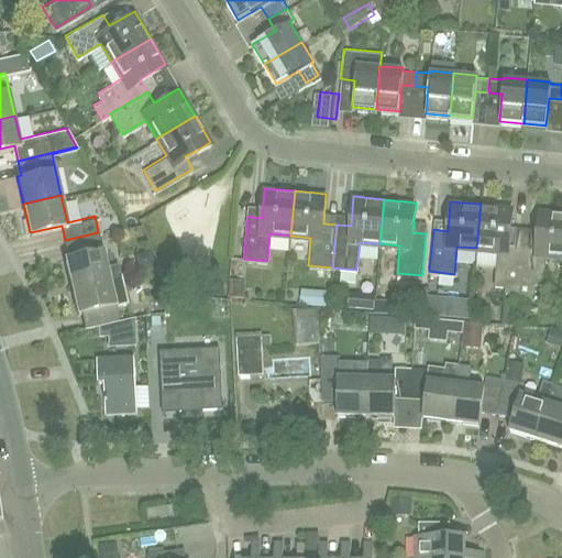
[(517,291),(522,238),(509,236),(511,207),(481,204),(476,248),(497,250),(494,283),(505,284),(504,290),(517,291)]
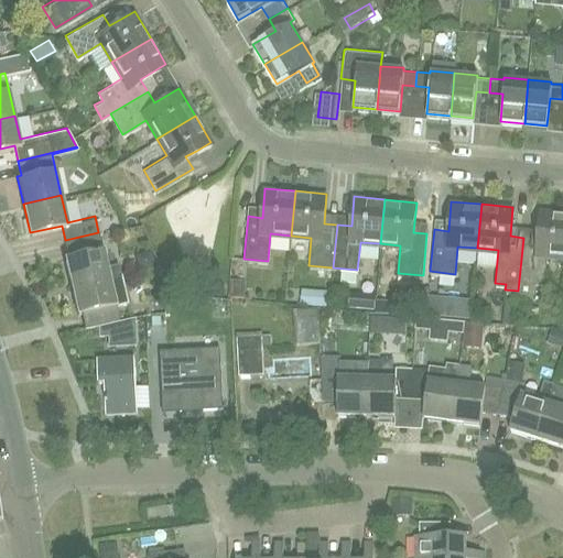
[(537,239),(523,238),(518,291),(532,293),(533,281),(544,282),(547,255),(562,256),(562,211),(540,209),(537,239)]
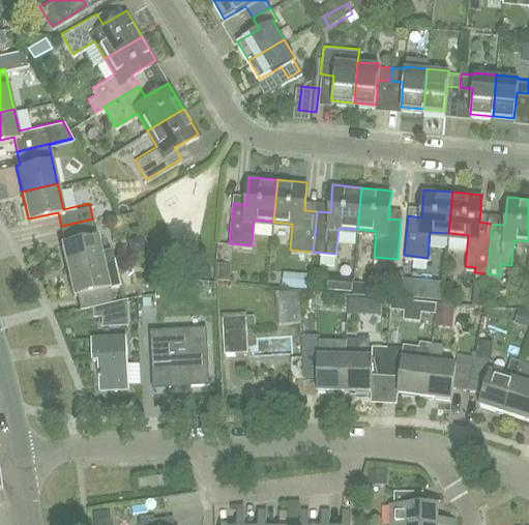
[(60,240),(66,266),(113,256),(111,246),(99,249),(92,219),(61,226),(64,239),(60,240)]
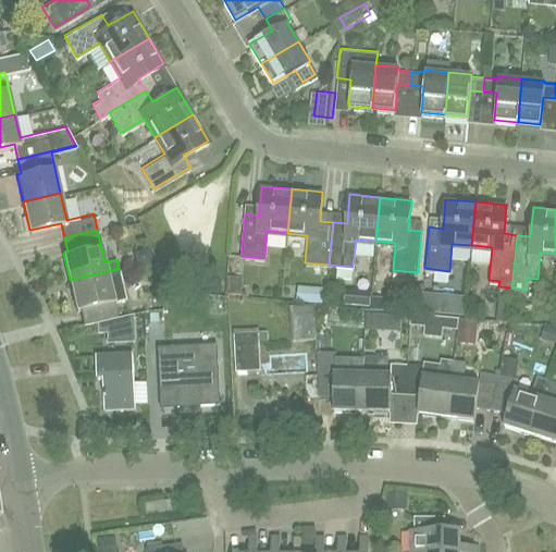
[(139,262),(155,261),(153,247),(138,248),(139,262)]
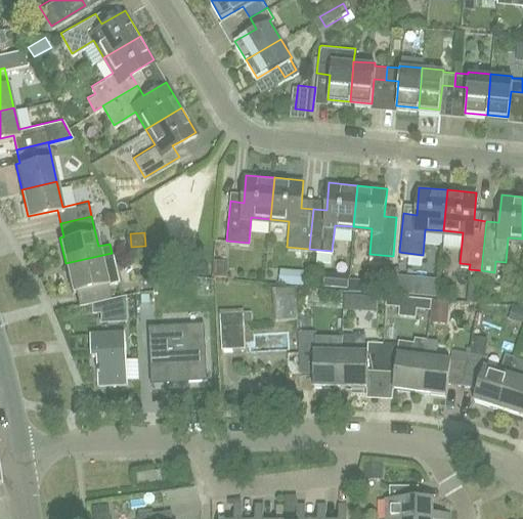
[(75,288),(79,302),(110,295),(106,283),(118,280),(112,253),(66,263),(72,289),(75,288)]
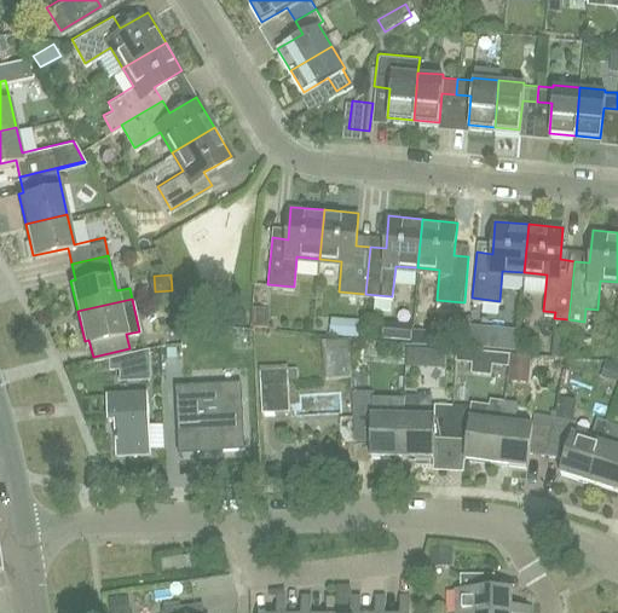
[(323,375),(350,372),(347,336),(321,337),(323,375)]
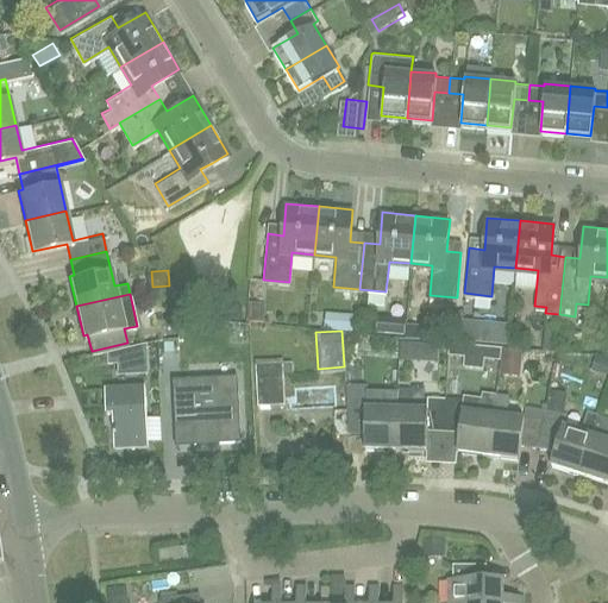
[(450,340),(449,351),(465,353),(467,341),(450,340)]
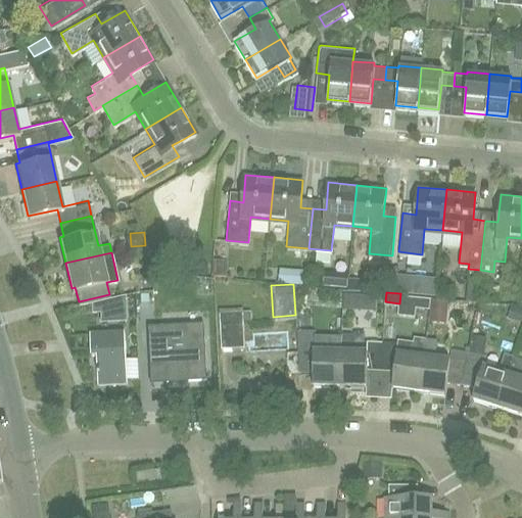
[(418,295),(417,305),(429,307),(430,297),(418,295)]
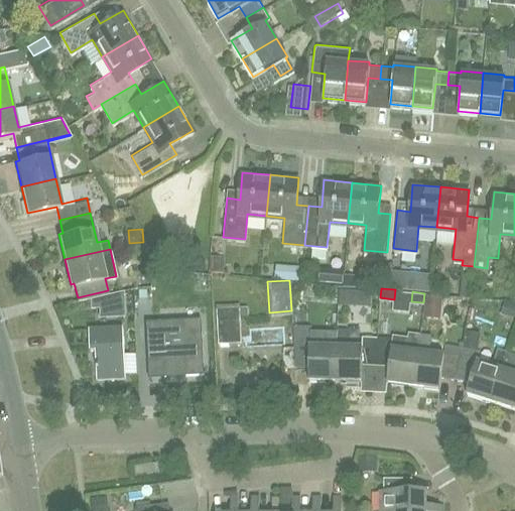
[(90,305),(98,305),(108,304),(108,295),(90,296),(90,305)]
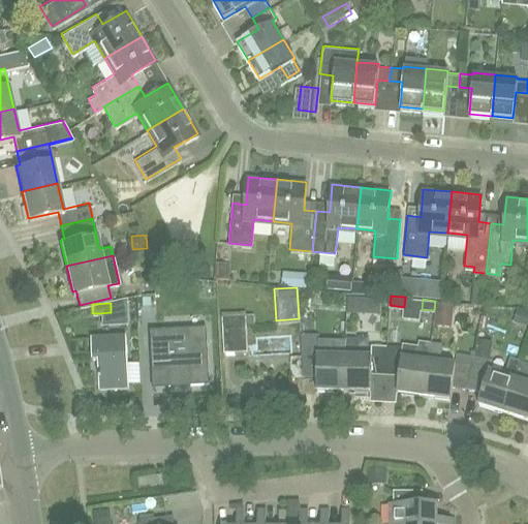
[(221,311),(222,327),(223,351),(247,349),(245,310),(221,311)]
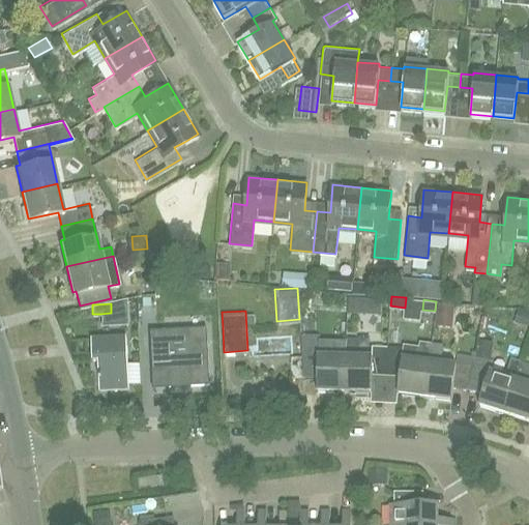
[(168,366),(168,374),(168,383),(207,382),(205,326),(150,328),(152,367),(168,366)]
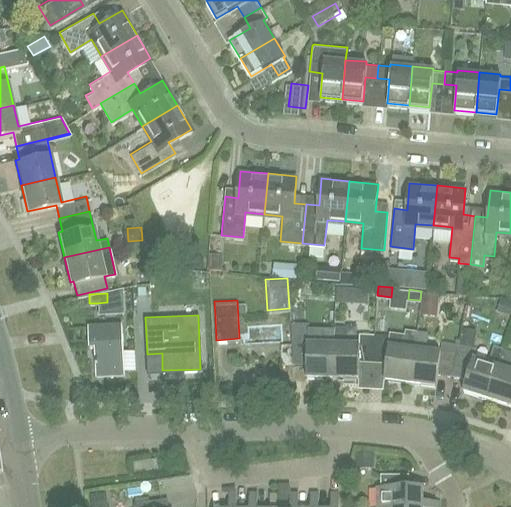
[(331,377),(332,342),(307,341),(307,330),(307,321),(290,321),(291,331),(291,342),(292,362),(306,362),(306,377),(331,377)]
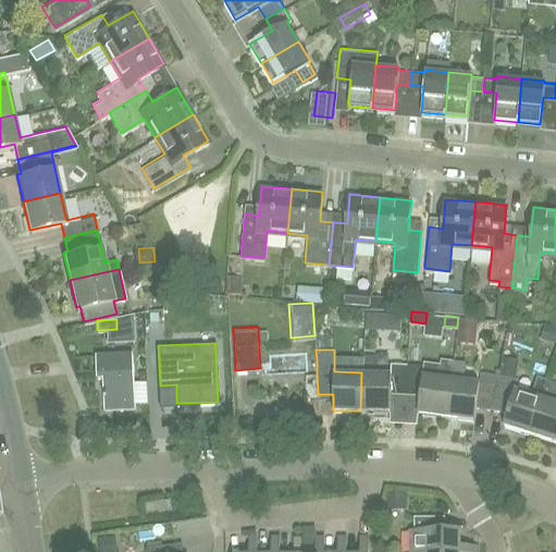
[(104,407),(136,406),(133,352),(97,353),(98,376),(102,375),(104,407)]
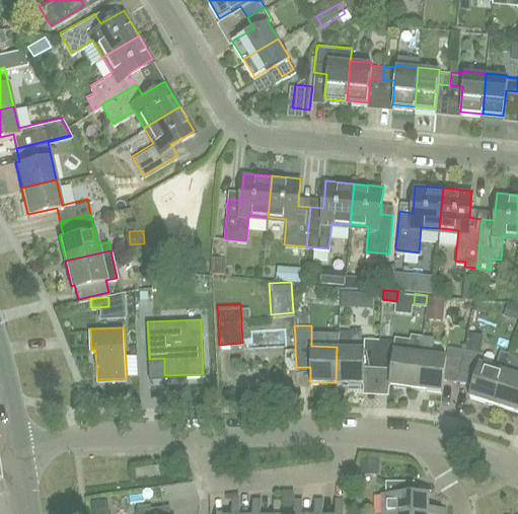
[(376,369),(378,338),(363,337),(363,347),(349,347),(349,331),(337,329),(337,347),(336,382),(363,383),(363,368),(376,369)]
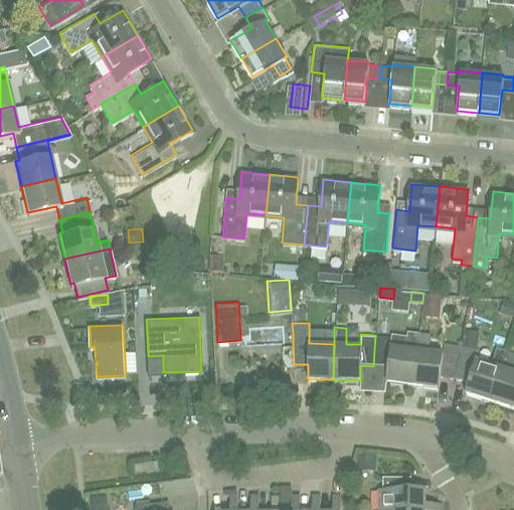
[(388,367),(386,381),(412,384),(418,333),(407,332),(407,335),(392,333),(391,336),(375,335),(373,366),(388,367)]
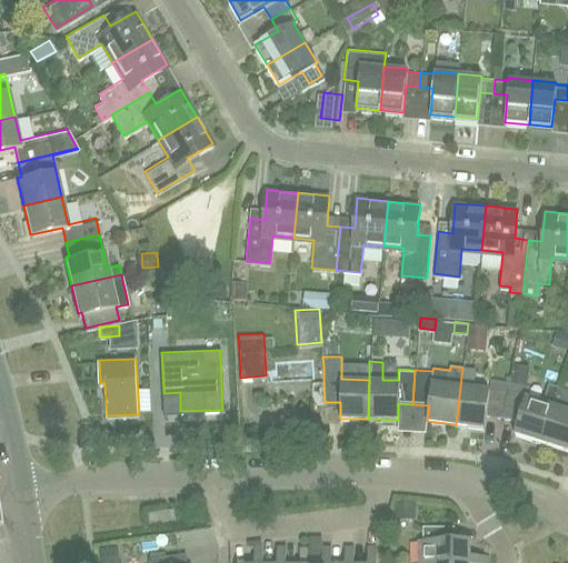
[(501,415),(508,382),(491,378),(489,388),(472,386),(475,369),(462,368),(456,424),(485,428),(486,412),(501,415)]
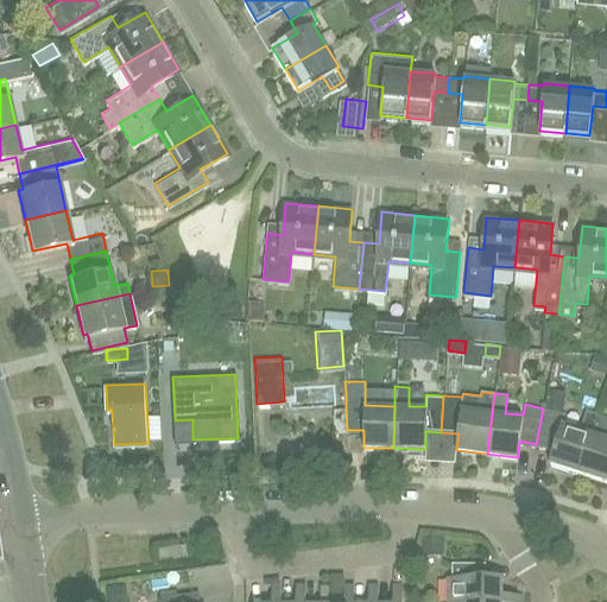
[(347,430),(346,406),(333,407),(333,431),(347,430)]
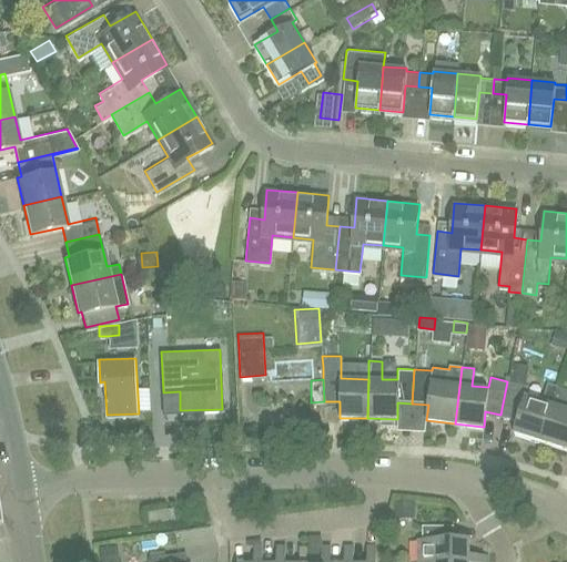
[(540,440),(557,389),(546,385),(542,399),(525,395),(528,386),(507,381),(500,415),(517,418),(513,431),(540,440)]
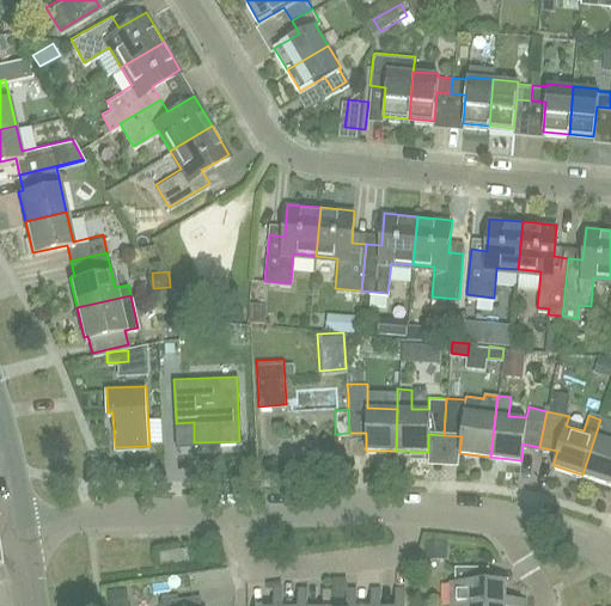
[(610,439),(608,439),(610,428),(610,422),(600,420),(582,475),(610,483),(610,439)]
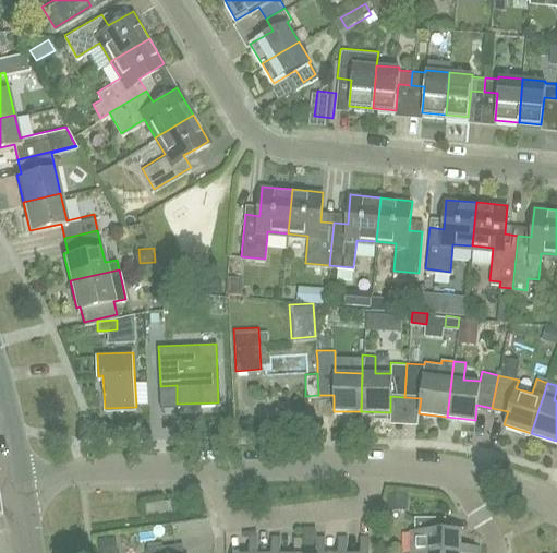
[(461,551),(480,551),(480,543),(461,543),(461,528),(446,528),(446,515),(414,515),(415,528),(410,528),(410,551),(461,551)]
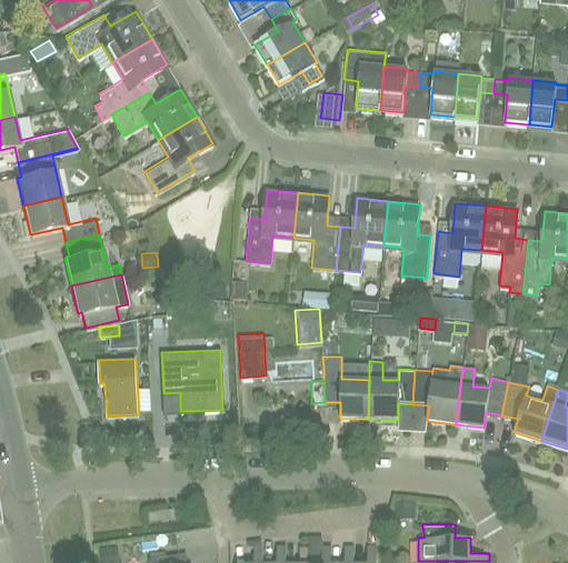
[(262,562),(262,544),(255,544),(253,562),(262,562)]
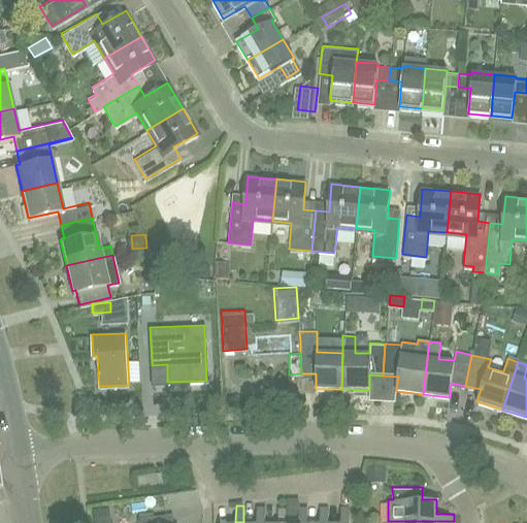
[(264,522),(264,505),(257,505),(256,522),(264,522)]
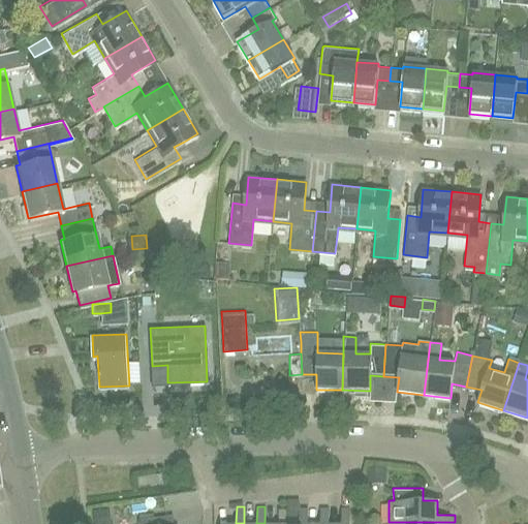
[(307,523),(308,507),(299,507),(299,523),(307,523)]
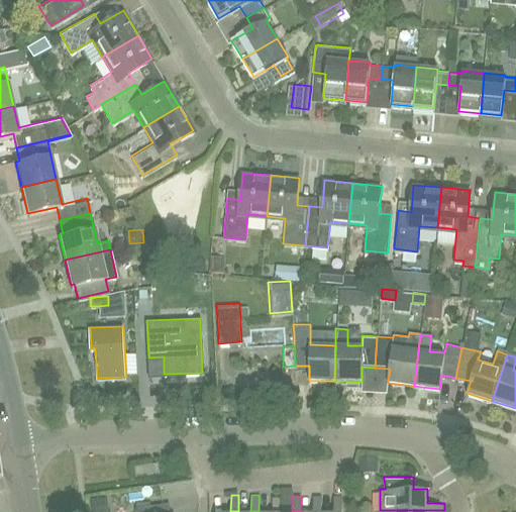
[(320,511),(321,496),(313,496),(312,511),(320,511)]
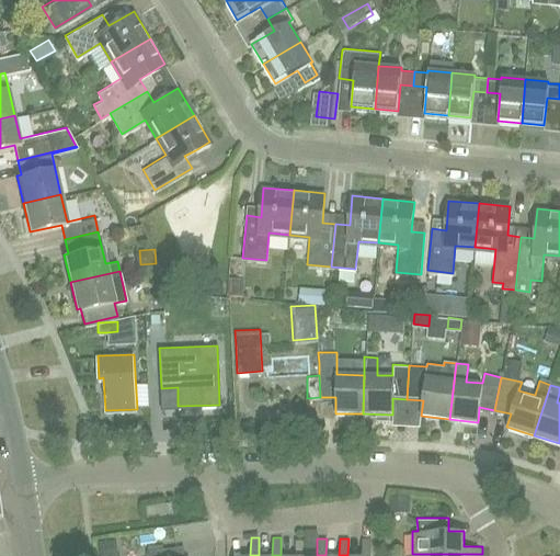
[(148,549),(147,555),(185,555),(184,545),(148,549)]
